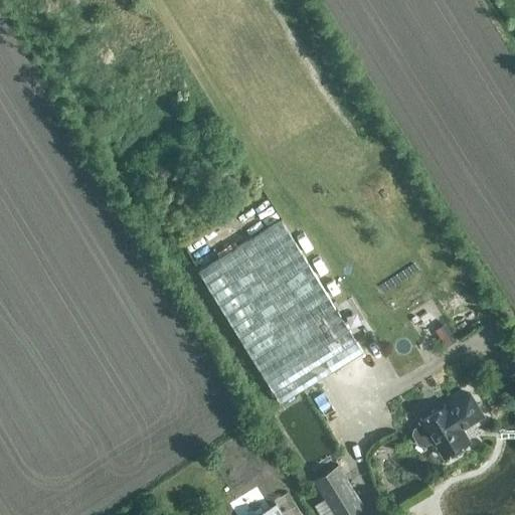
[(197,274),(280,404),(361,353),(280,222),(197,274)]
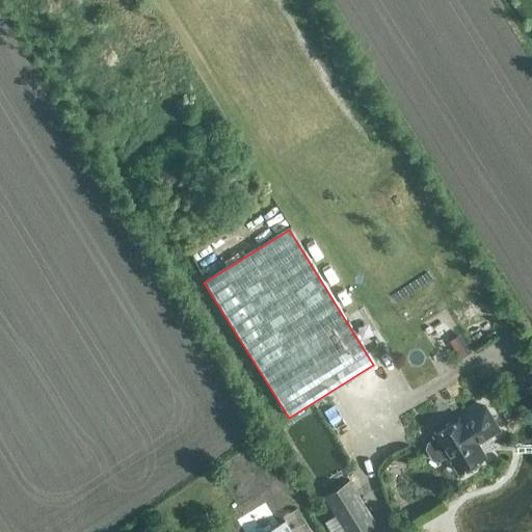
[(460,358),(472,351),(466,341),(453,348),(460,358)]
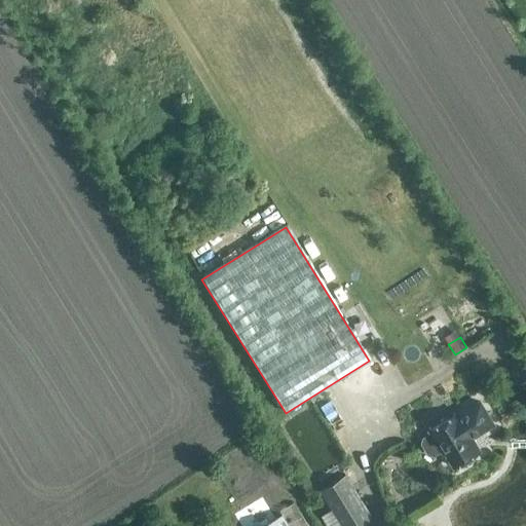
[(460,465),(464,462),(465,459),(480,451),(472,438),(493,424),(479,402),(457,415),(456,413),(428,430),(443,454),(445,453),(453,466),(457,464),(460,465)]
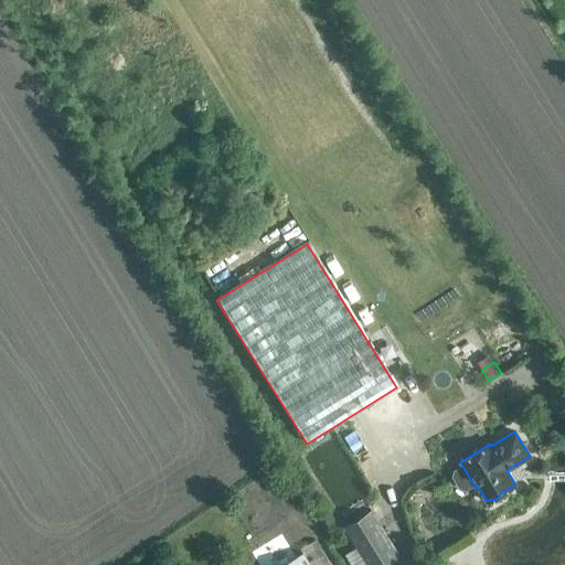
[(343,528),(356,547),(343,556),(349,564),(385,564),(400,556),(371,510),(343,528)]
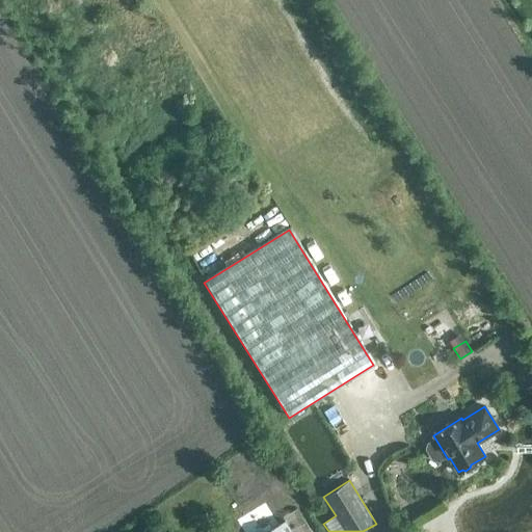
[(291,531),(285,521),(265,531),(291,531)]
